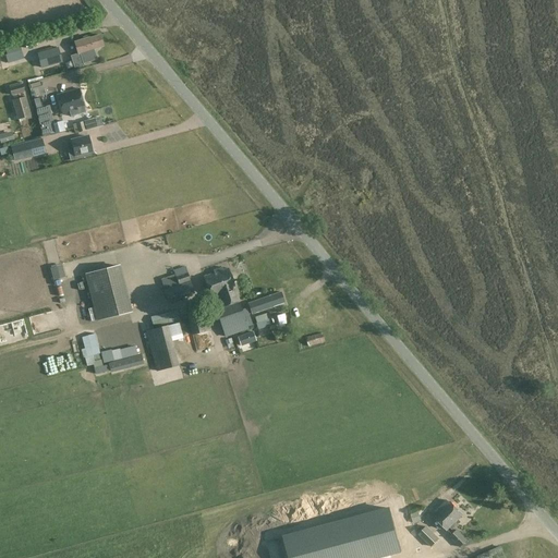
[(51,38),(49,29),(31,34),(32,38),(26,39),(26,44),(51,38)]
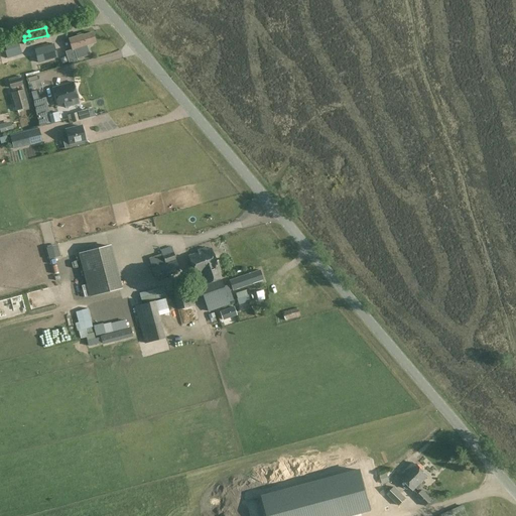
[(72,49),(76,48),(79,57),(91,53),(88,45),(97,42),(94,31),(84,34),(84,33),(69,37),(72,49)]
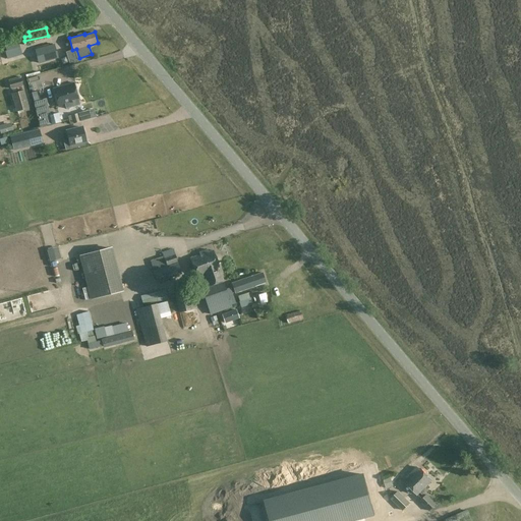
[(54,44),(36,49),(40,63),(58,58),(54,44)]
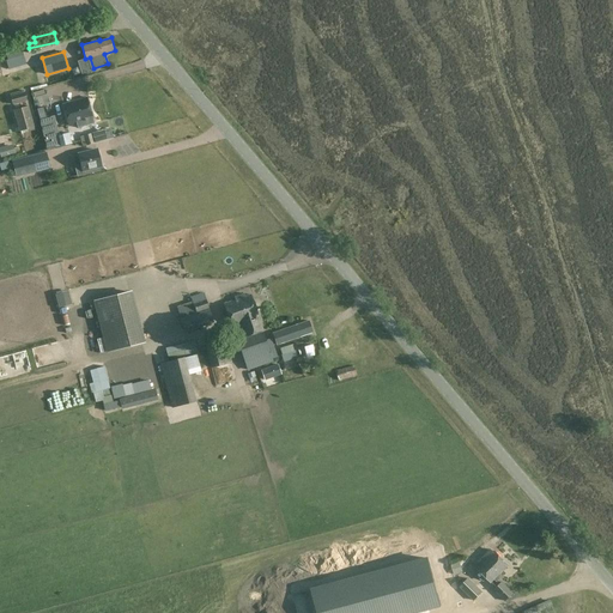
[(6,61),(8,70),(25,65),(23,55),(6,61)]
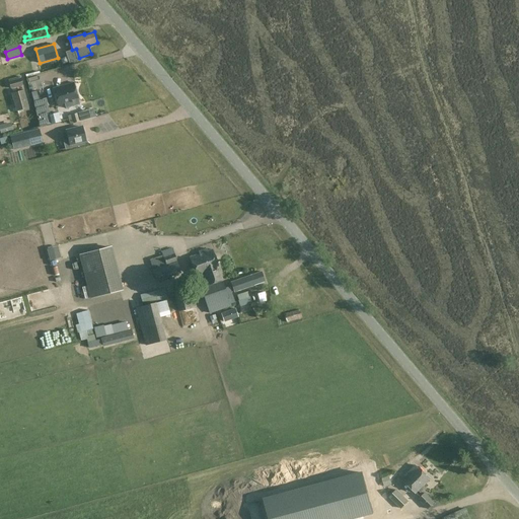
[(11,89),(23,86),(20,78),(9,82),(11,89)]
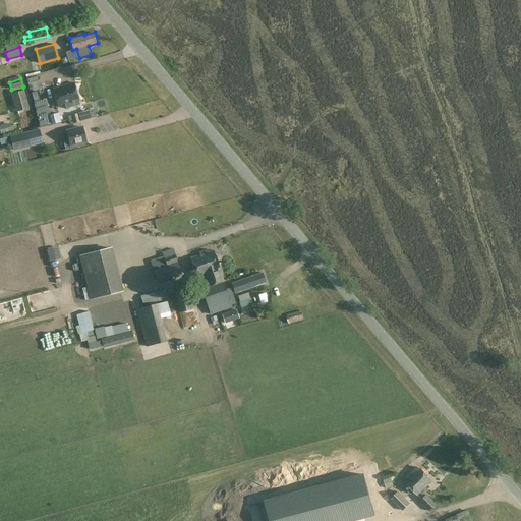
[(74,84),(58,89),(53,90),(58,107),(65,105),(66,109),(79,105),(74,84)]
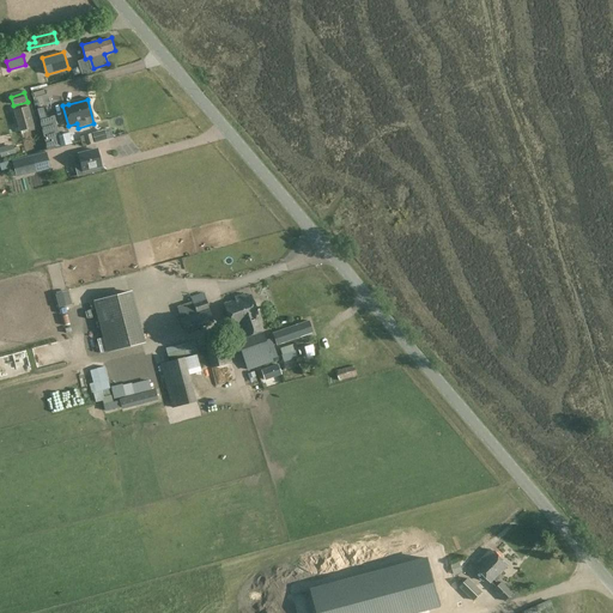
[(34,128),(28,107),(13,110),(19,132),(34,128)]
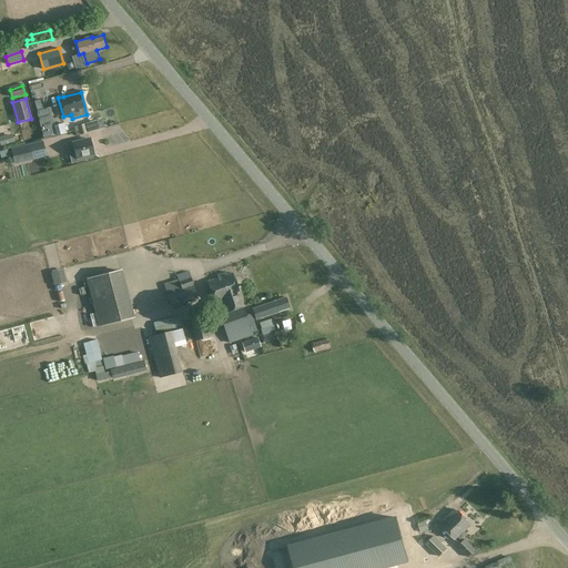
[(43,107),(37,109),(43,139),(56,135),(53,125),(54,125),(51,108),(43,110),(43,107)]
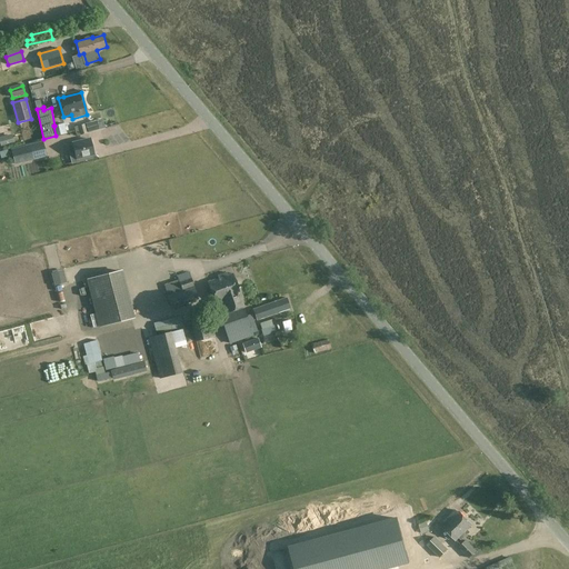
[(103,128),(116,125),(113,119),(102,122),(103,128)]
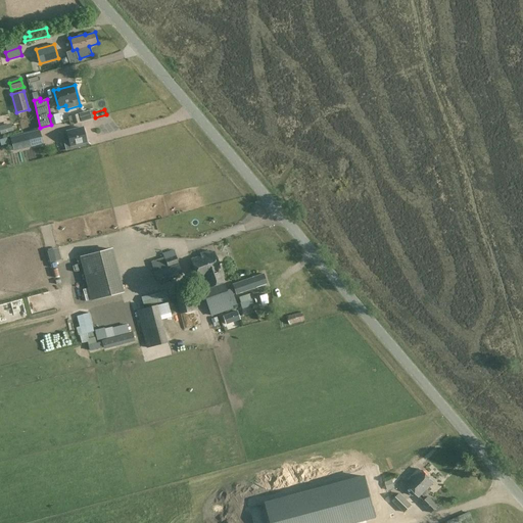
[(50,115),(49,115),(51,125),(60,123),(58,113),(50,115)]
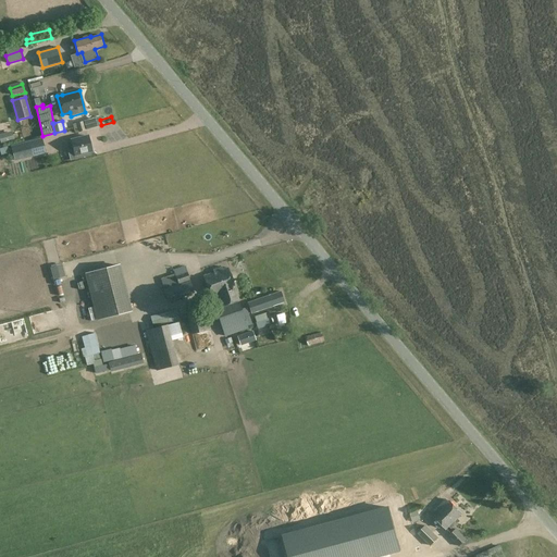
[(74,134),(84,131),(82,122),(71,125),(74,134)]
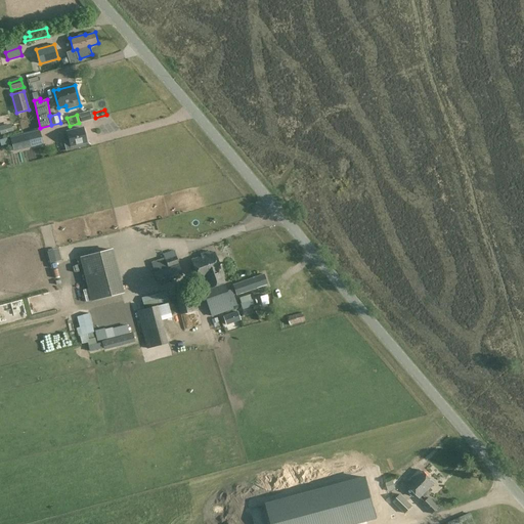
[(26,125),(27,133),(37,131),(36,123),(26,125)]
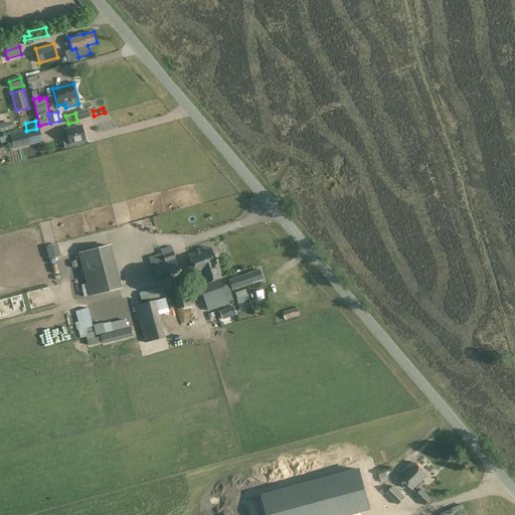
[(84,140),(81,126),(74,128),(74,127),(66,129),(66,130),(60,131),(65,148),(83,144),(82,140),(84,140)]
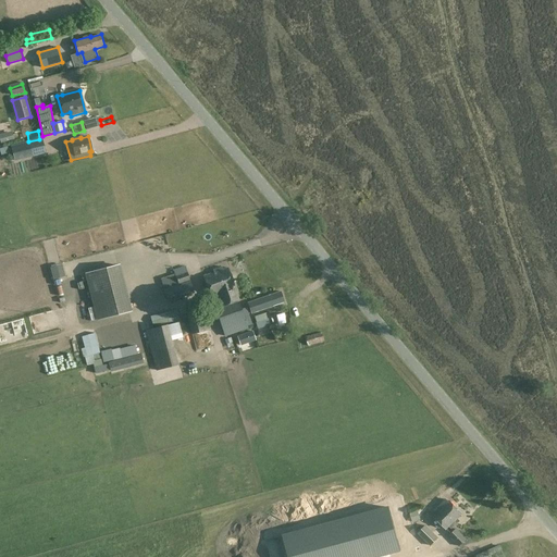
[(33,156),(45,152),(41,139),(29,141),(33,156)]
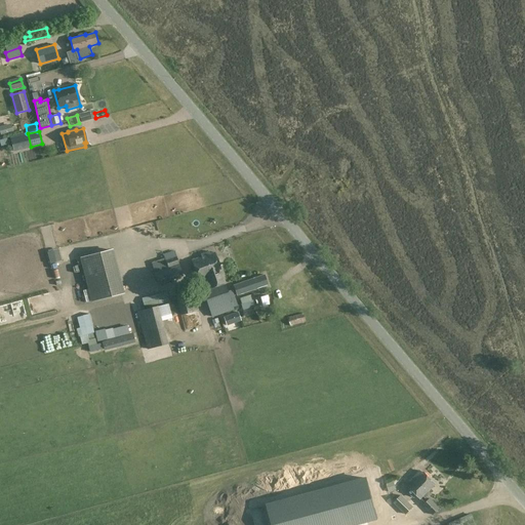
[(31,148),(31,147),(28,134),(15,137),(19,151),(31,148)]
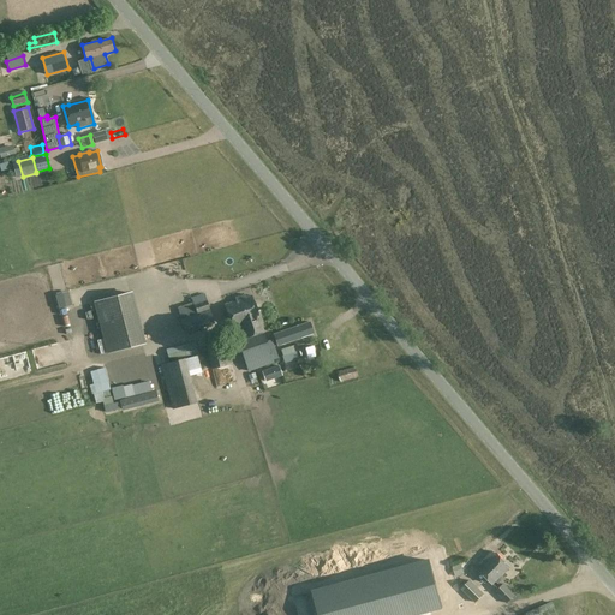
[(142,345),(129,293),(94,303),(107,354),(142,345)]
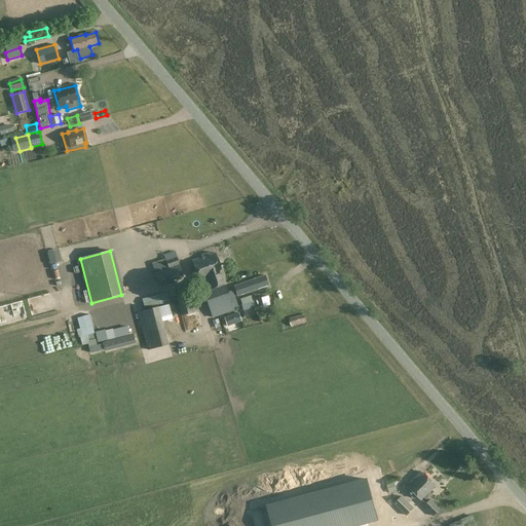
[(174,251),(163,255),(167,267),(179,264),(174,251)]
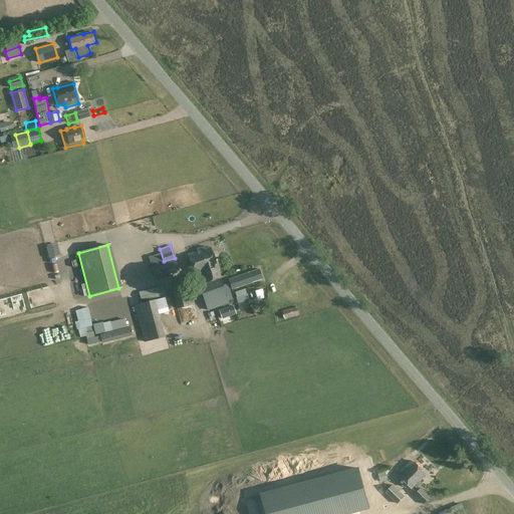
[(195,274),(202,271),(206,282),(221,277),(211,248),(206,249),(205,247),(197,250),(198,252),(189,256),(195,274)]
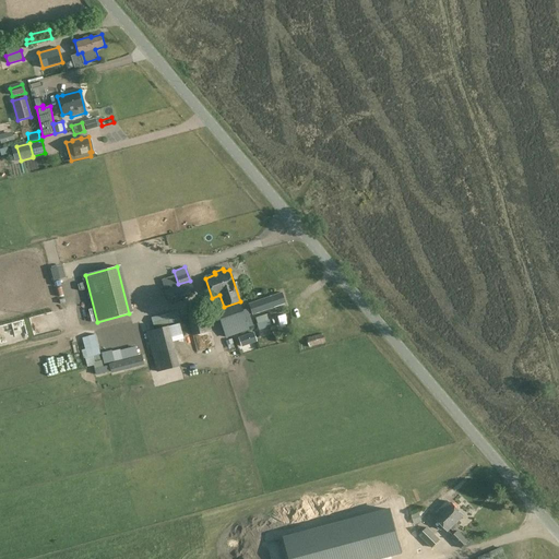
[(191,283),(165,292),(168,302),(194,294),(191,283)]
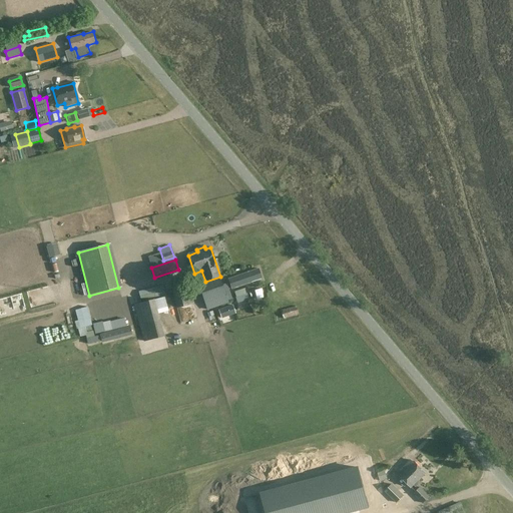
[(255,281),(252,271),(227,279),(231,290),(255,281)]
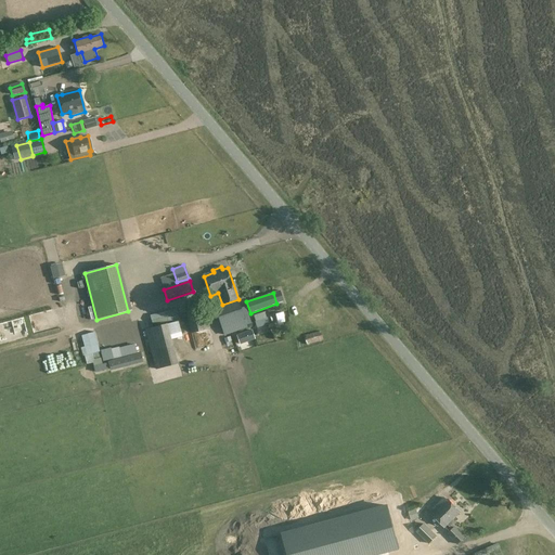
[(223,336),(247,327),(246,324),(250,323),(245,307),(241,308),(239,301),(215,309),(223,336)]
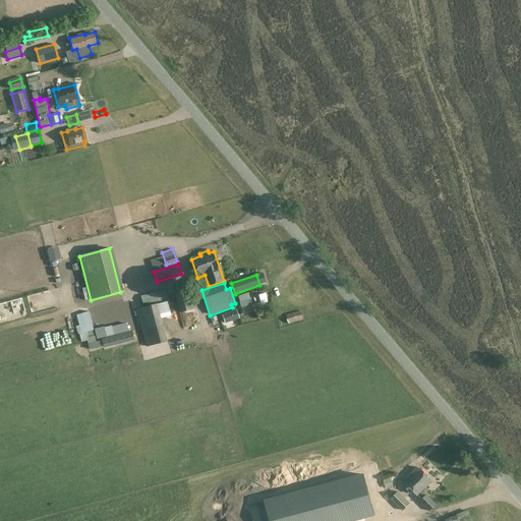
[(165,290),(140,296),(142,307),(168,301),(165,290)]
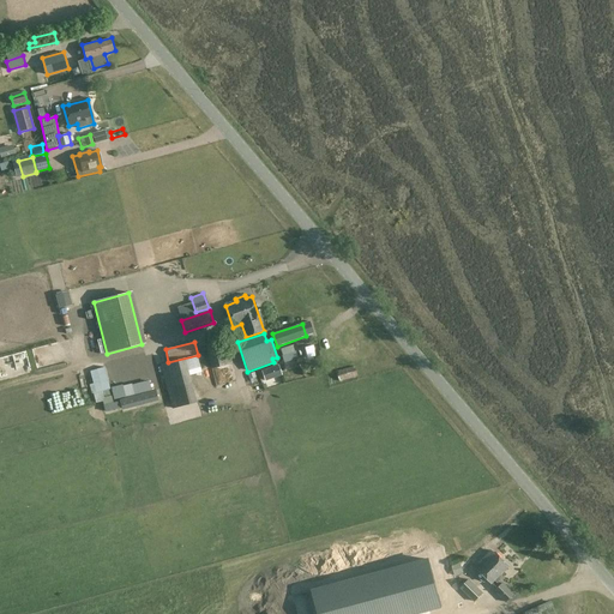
[(220,342),(205,345),(211,369),(226,366),(220,342)]
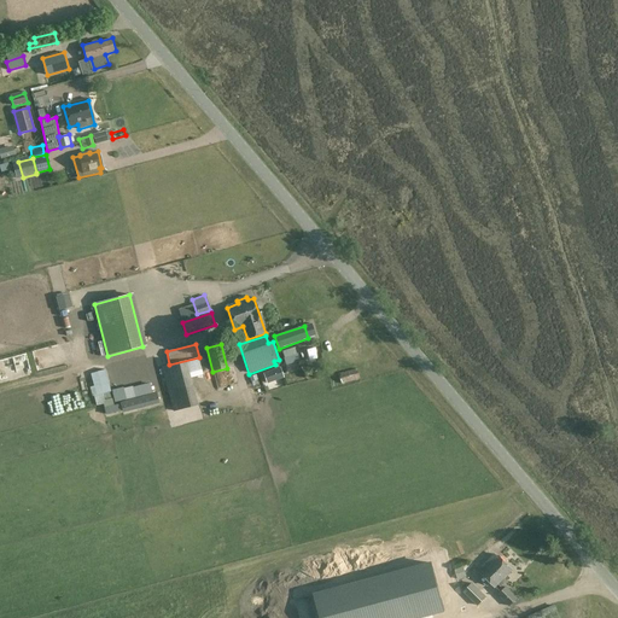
[(194,404),(182,361),(161,367),(173,410),(194,404)]
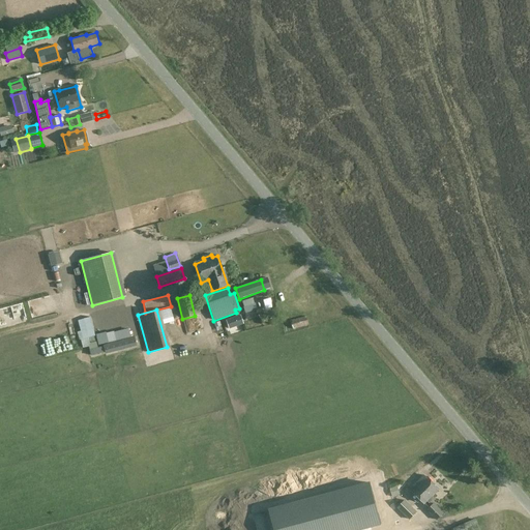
[(74,314),(81,340),(91,337),(89,331),(92,330),(87,311),(74,314)]
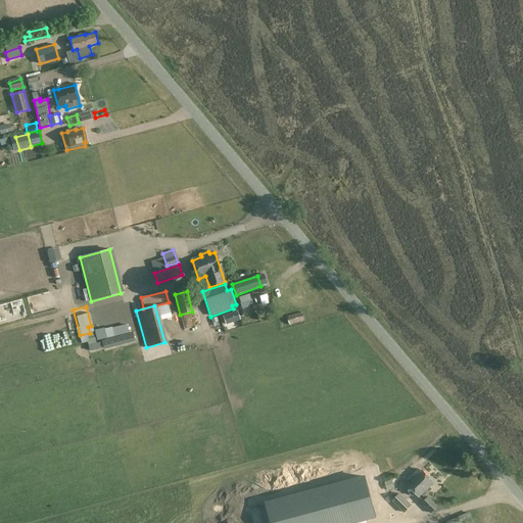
[(289,325),(304,321),(300,310),(296,311),(297,314),(286,317),(289,325)]
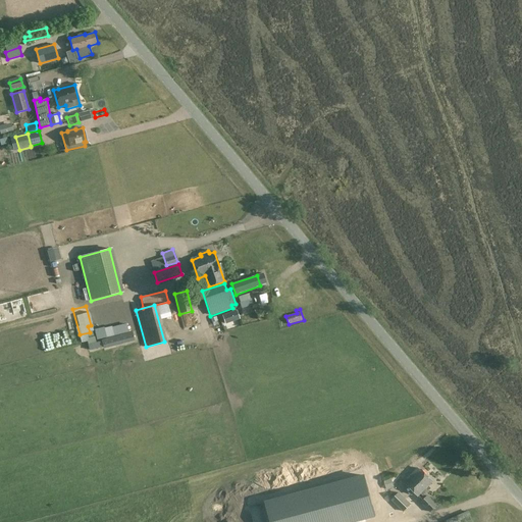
[(225,324),(240,319),(237,310),(222,315),(225,324)]
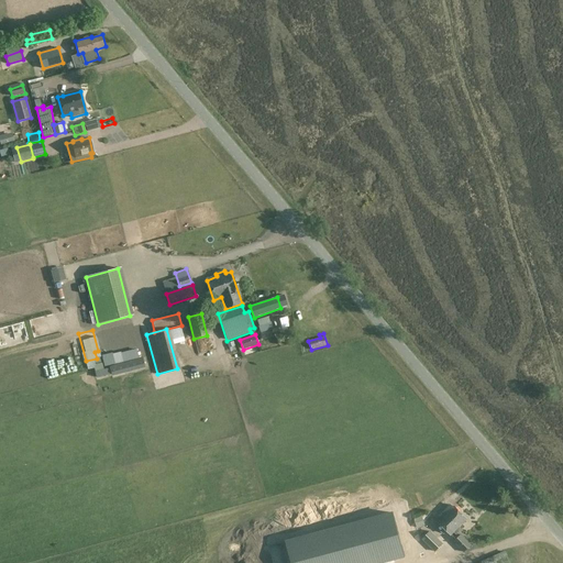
[(133,341),(99,350),(101,360),(107,359),(109,366),(139,359),(133,341)]
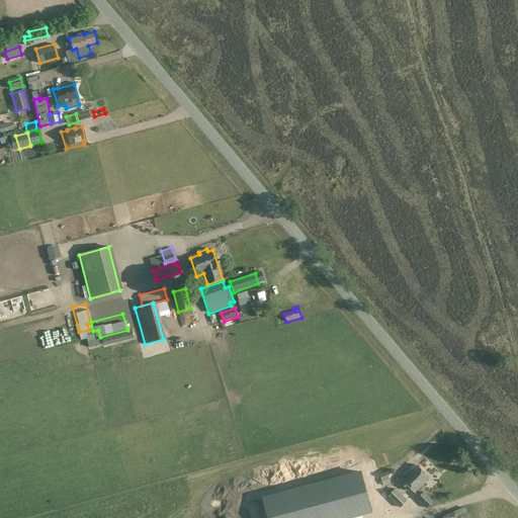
[(100,337),(103,346),(134,338),(132,329),(100,337)]
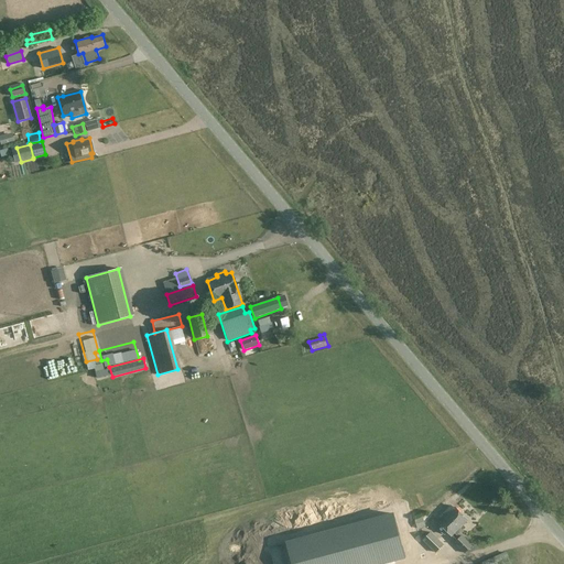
[(91,365),(93,371),(108,369),(107,362),(91,365)]
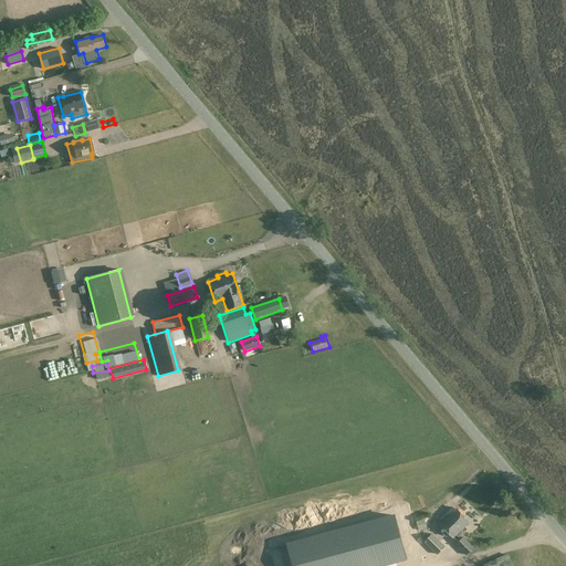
[(442,526),(439,530),(444,536),(448,533),(453,538),(470,522),(458,510),(457,511),(453,509),(442,520),(444,523),(441,525),(442,526)]
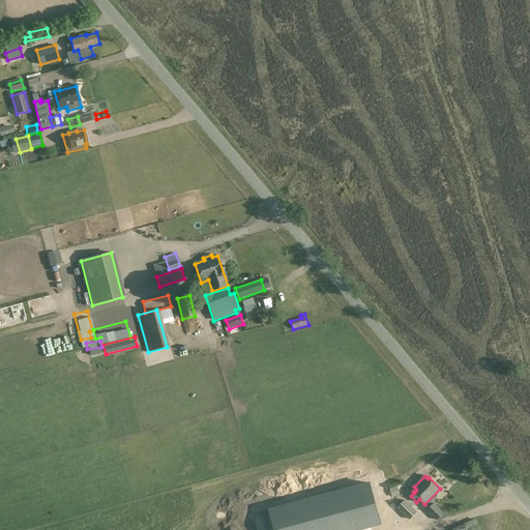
[(378,483),(280,510),(284,529),(363,529),(388,524),(378,483)]
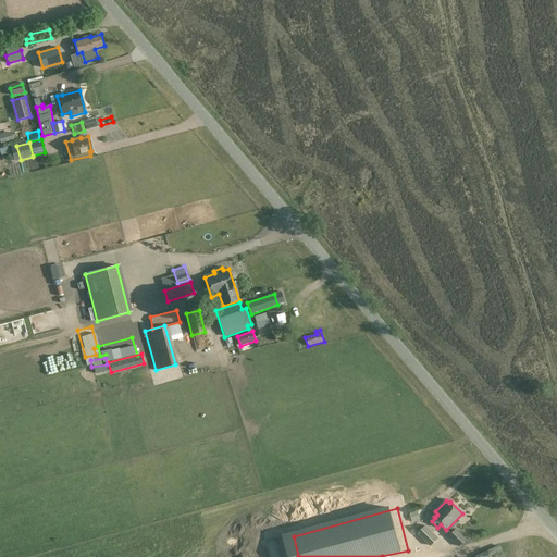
[(418,534),(431,546),(438,539),(425,525),(418,534)]
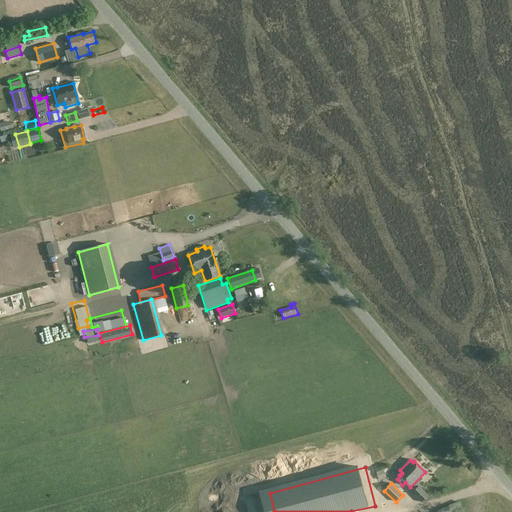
[(412,493),(422,503),(429,496),(419,486),(412,493)]
